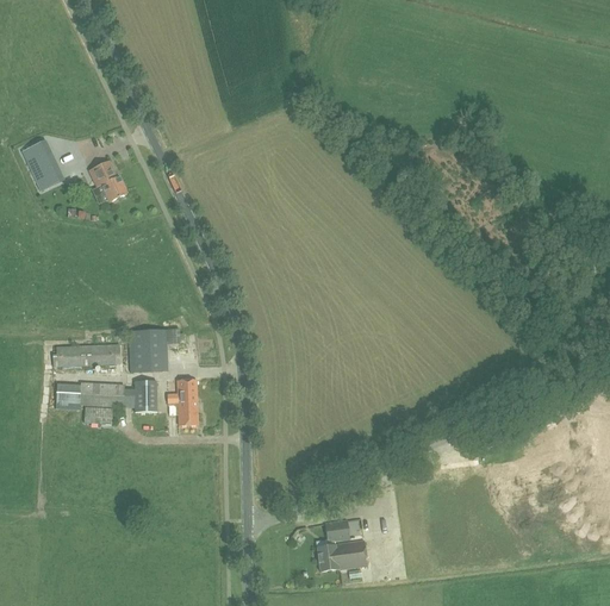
[(22,149),(41,189),(58,180),(39,141),(22,149)]
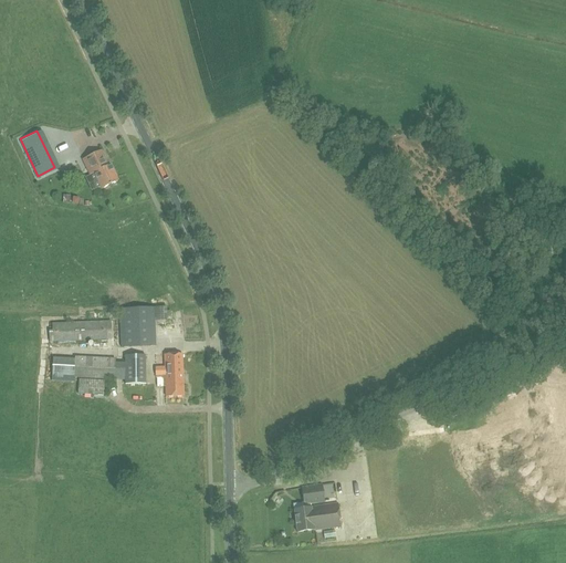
[(75,133),(61,135),(64,171),(80,169),(75,133)]
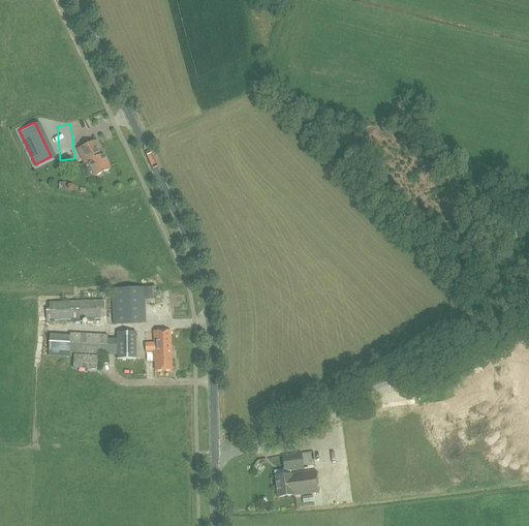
[(84,159),(88,158),(95,173),(110,165),(102,150),(100,151),(94,137),(78,145),(84,159)]
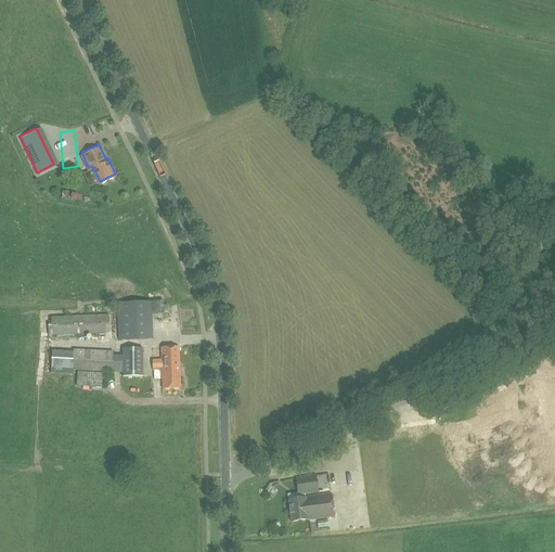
[(118,337),(152,335),(151,298),(116,299),(118,337)]
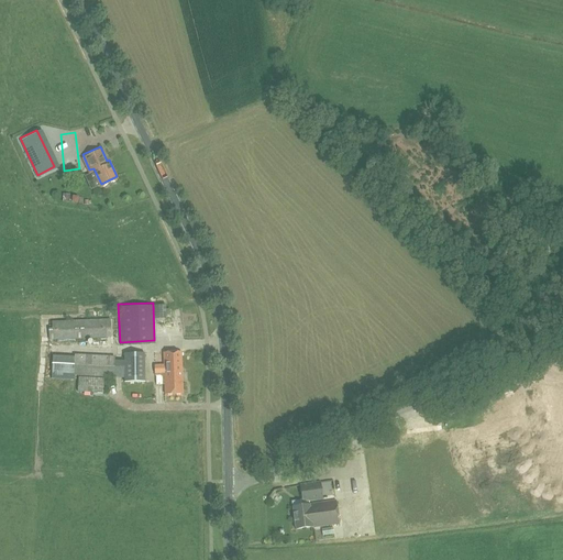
[(50,319),(48,338),(112,336),(110,316),(50,319)]
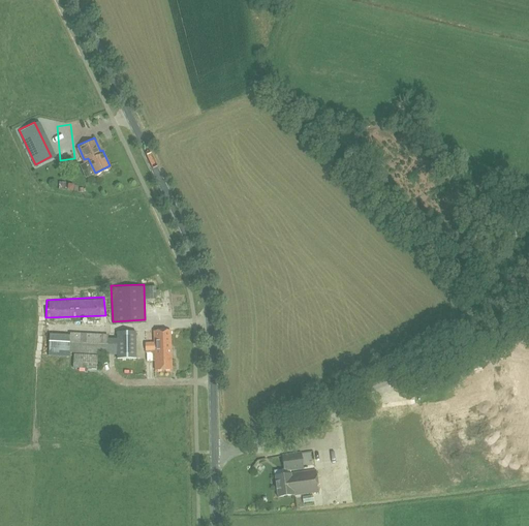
[(145,341),(145,348),(154,348),(155,368),(172,368),(170,328),(154,329),(154,341),(145,341)]
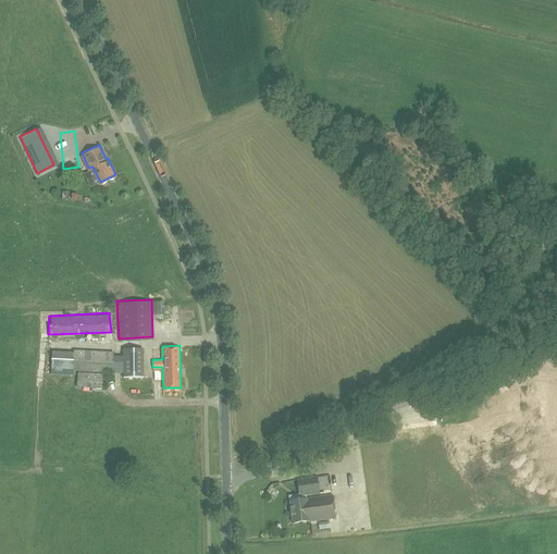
[(143,346),(122,346),(123,376),(144,376),(143,346)]
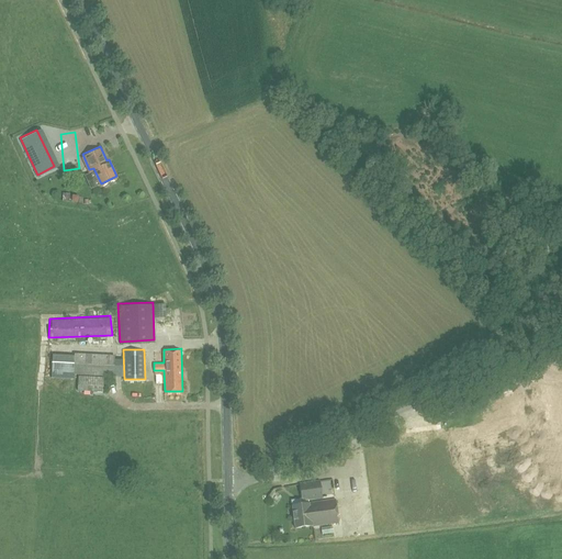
[(53,350),(52,371),(52,377),(62,378),(62,372),(114,375),(113,353),(53,350)]
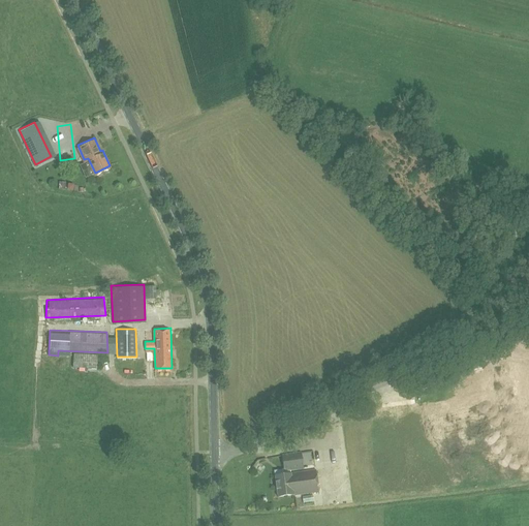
[(415,400),(405,401),(405,413),(416,413),(415,400)]
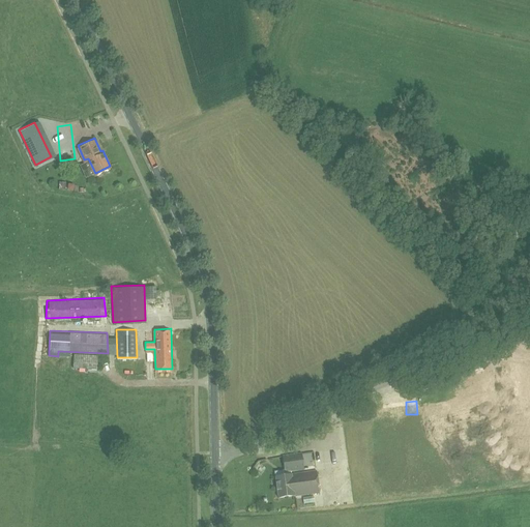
[(358,430),(360,429),(359,421),(350,422),(351,436),(359,435),(358,430)]
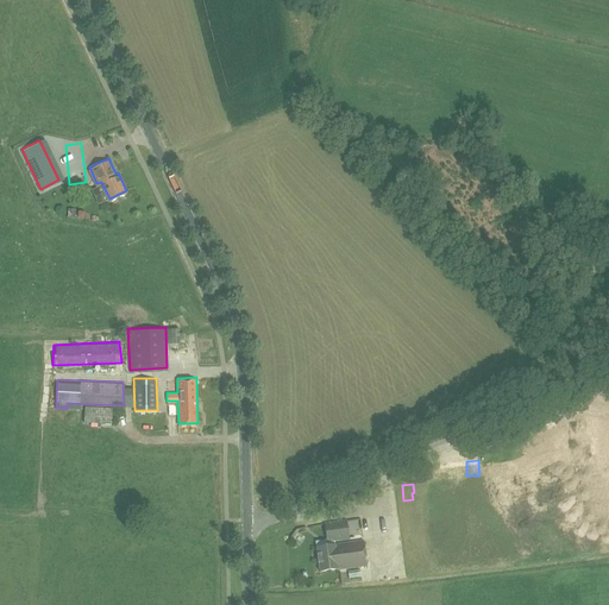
[(326,521),(328,539),(334,539),(350,536),(347,518),(326,521)]
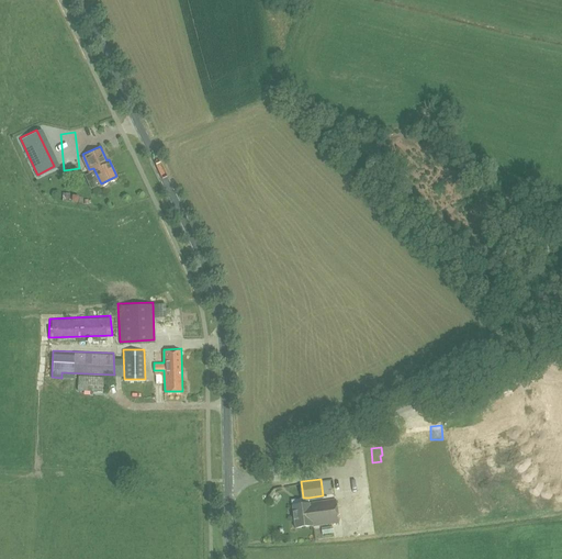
[(292,503),(295,525),(339,520),(336,498),(310,501),(308,498),(303,498),(303,502),(292,503)]
